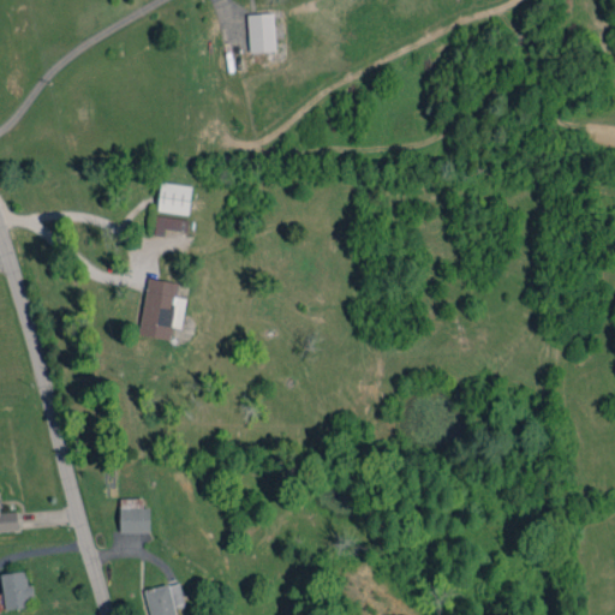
[(248,15),(250,52),(276,51),(274,12),(248,15)]
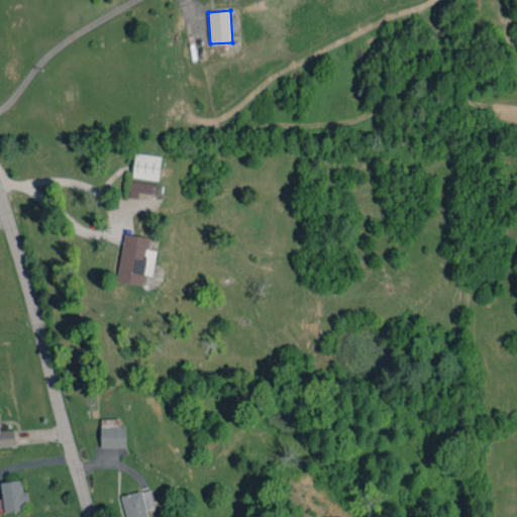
[(161,156),(134,152),(132,177),(159,180),(161,156)]
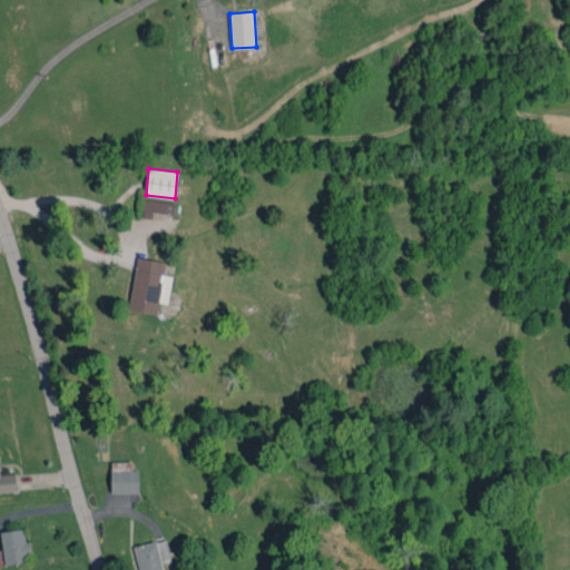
[(143,217),(151,218),(153,213),(175,215),(176,203),(144,199),(143,217)]
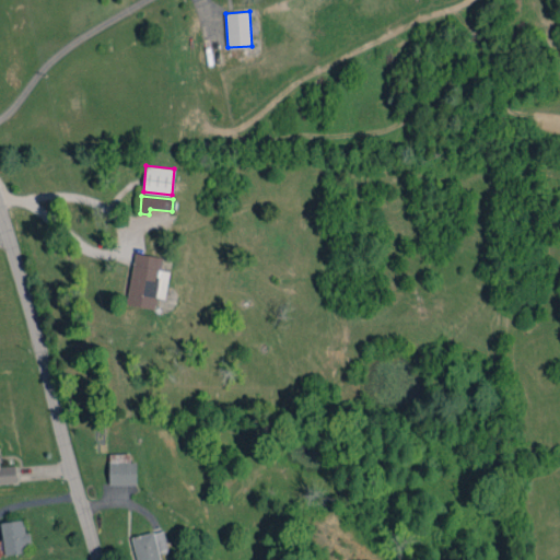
[(126,304),(154,308),(156,296),(164,298),(170,271),(161,270),(163,257),(135,253),(126,304)]
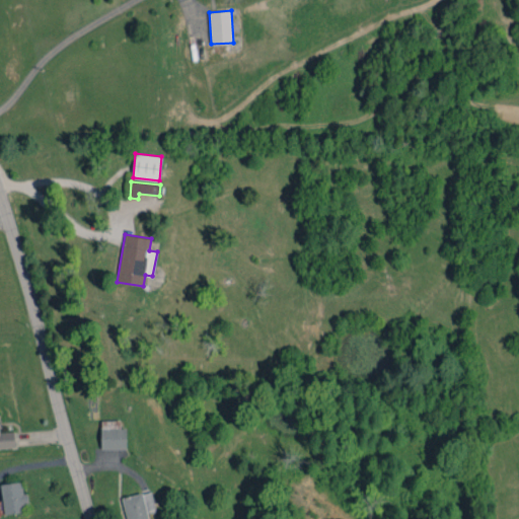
[(127,428),(120,428),(120,420),(101,420),(101,448),(127,449),(127,428)]
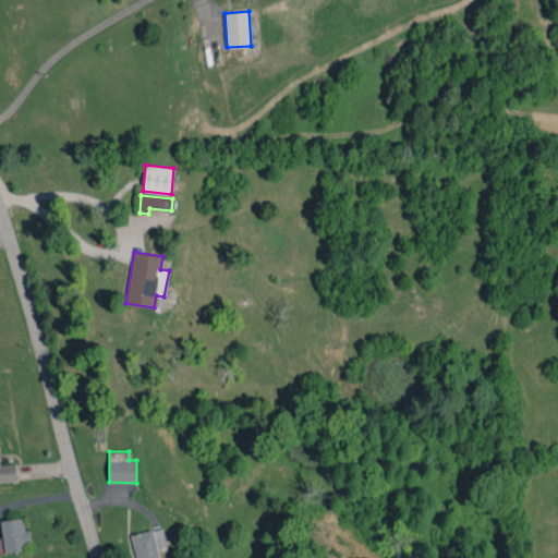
[(0,482),(16,481),(15,463),(0,464),(0,462),(0,482)]
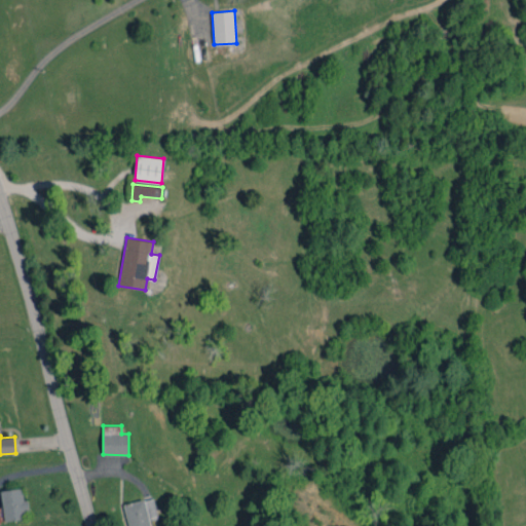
[(3,520),(28,518),(27,499),(24,499),(23,488),(1,490),(3,520)]
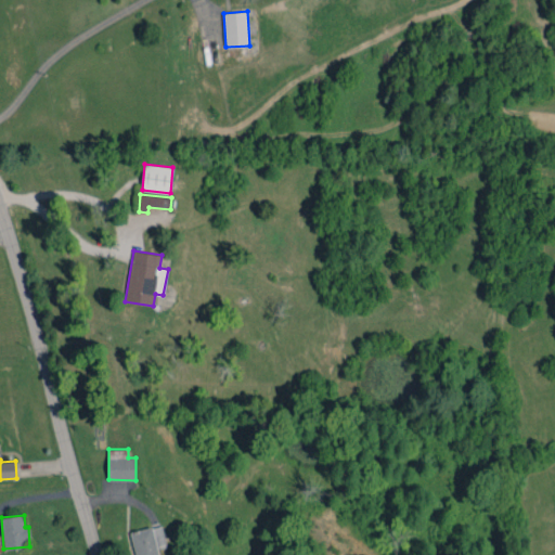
[(130,532),(136,554),(158,554),(157,547),(167,545),(162,525),(130,532)]
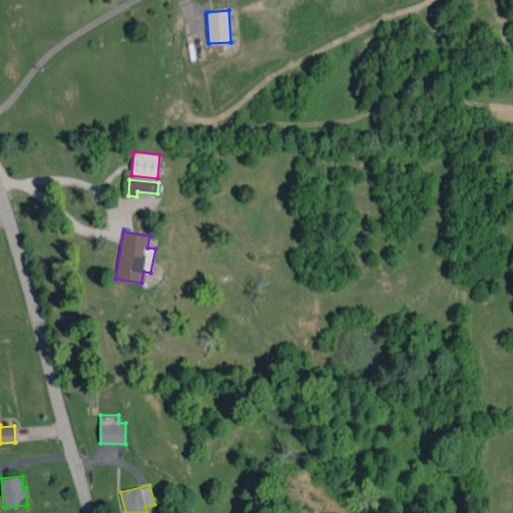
All buildings are outlined.
